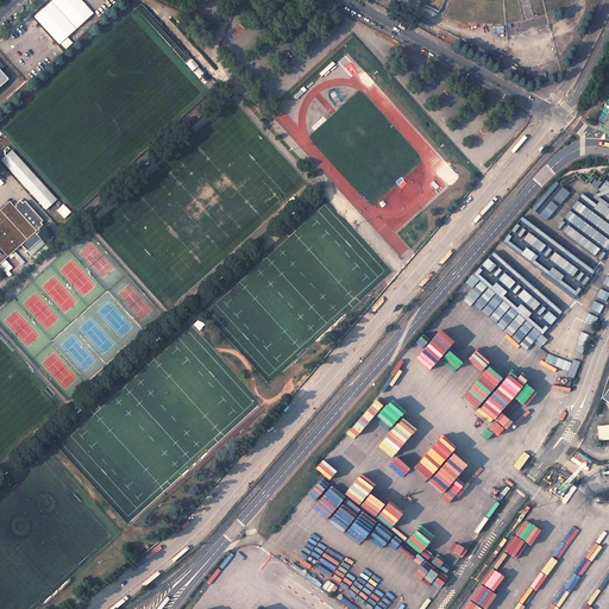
[(56,200),(11,149),(0,158),(0,159),(44,209),(56,200)]
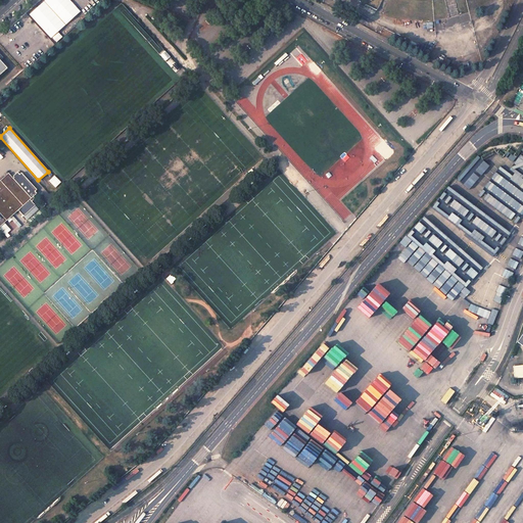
[(478,156),(456,177),(468,189),(488,167),(478,156)]
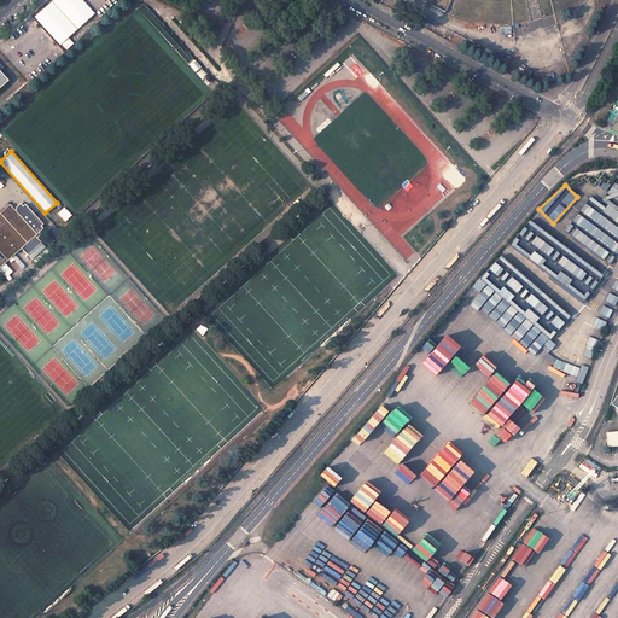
[(617,213),(590,197),(566,232),(610,263),(617,251),(617,213)]
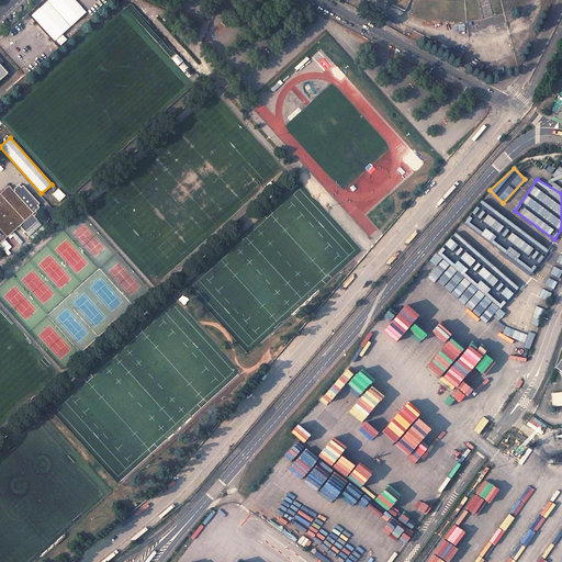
[(9,186),(0,193),(0,242),(19,224),(25,231),(30,236),(42,225),(34,216),(37,213),(36,211),(40,208),(38,205),(40,204),(23,186),(21,188),(19,184),(13,189),(15,191),(14,192),(9,186)]
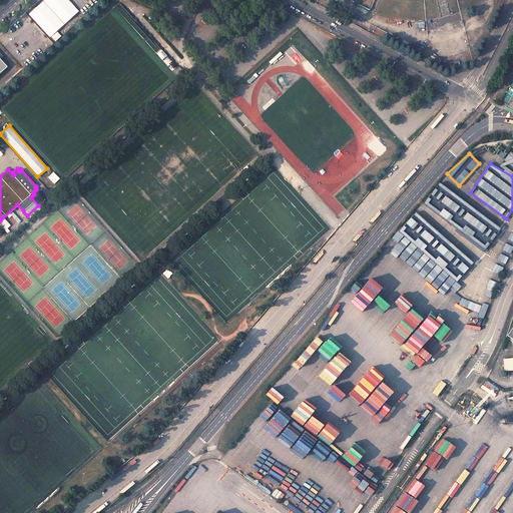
[(498,228),(438,182),(423,202),(482,248),(498,228)]
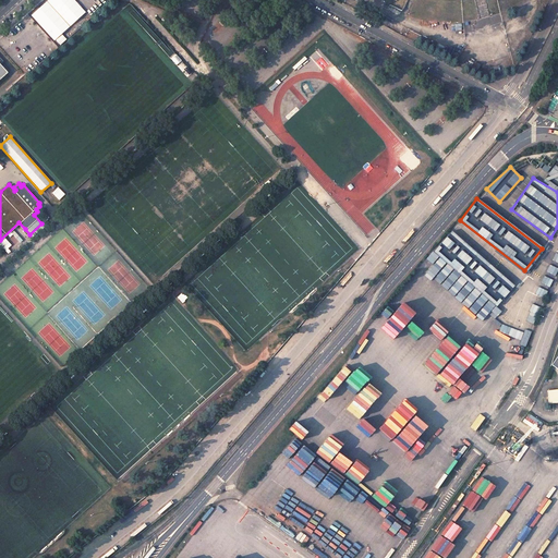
[(513,284),(449,231),(433,251),(496,305),(513,284)]
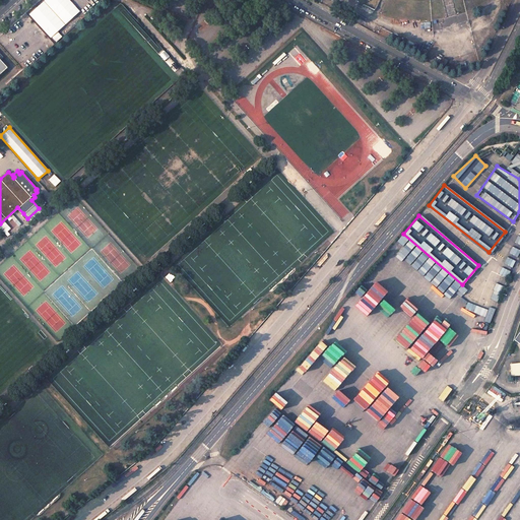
[(519,362),(511,364),(512,376),(519,375),(519,362)]
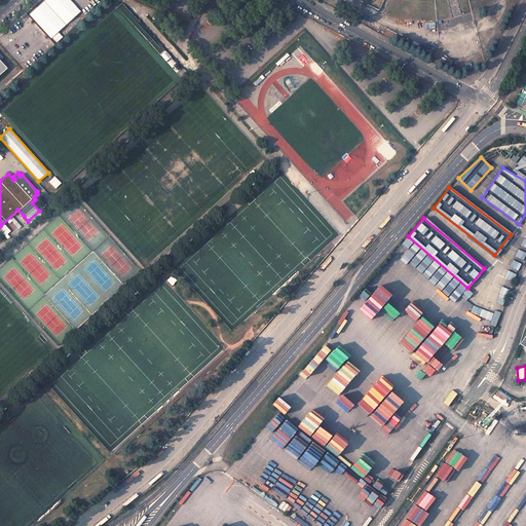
[(299,403),(306,408),(304,411),(308,414),(314,406),(303,397),(299,403)]
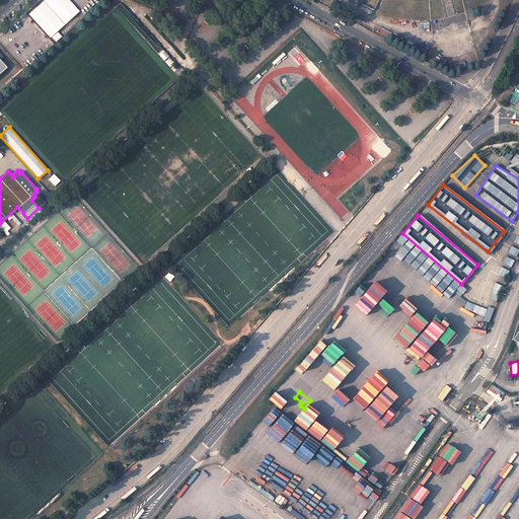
[(437,474),(445,461),(437,456),(429,468),(437,474)]
